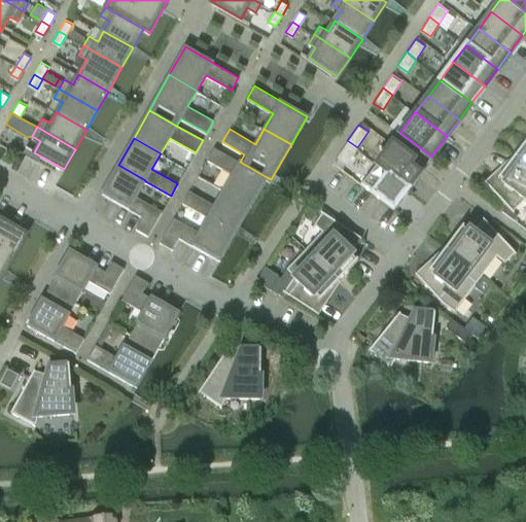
[(357,147),(347,140),(338,154),(348,162),(357,147)]
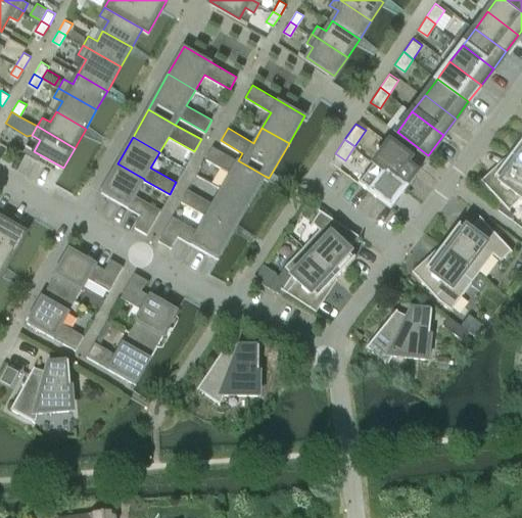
[(521,139),(512,153),(521,160),(521,139)]
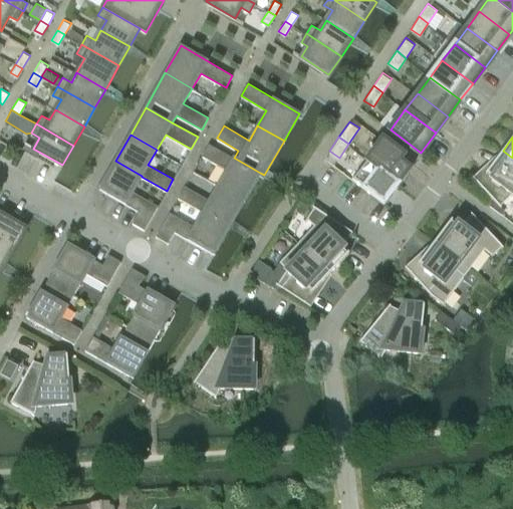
[(382,139),(368,159),(399,182),(414,162),(382,139)]
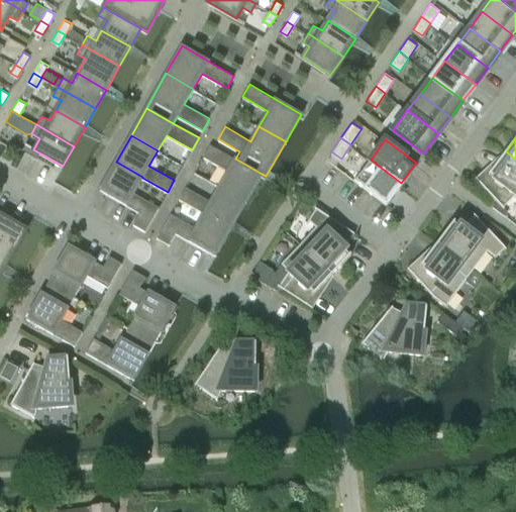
[(262,174),(235,159),(210,143),(203,156),(228,171),(219,186),(246,201),(262,174)]
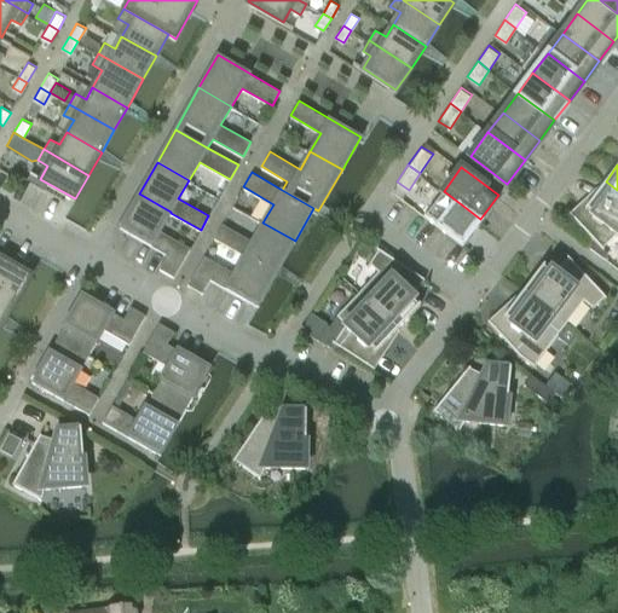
[(617,190),(606,181),(595,196),(591,194),(571,213),(602,247),(617,232),(617,190)]
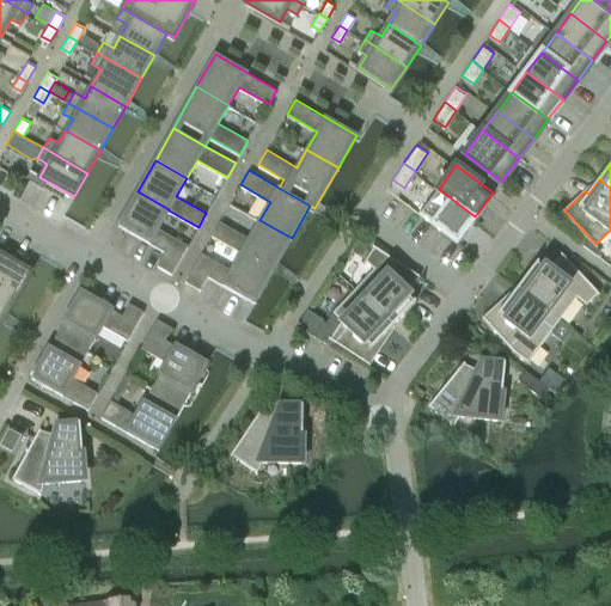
[(475,216),(439,189),(421,213),(457,240),(475,216)]
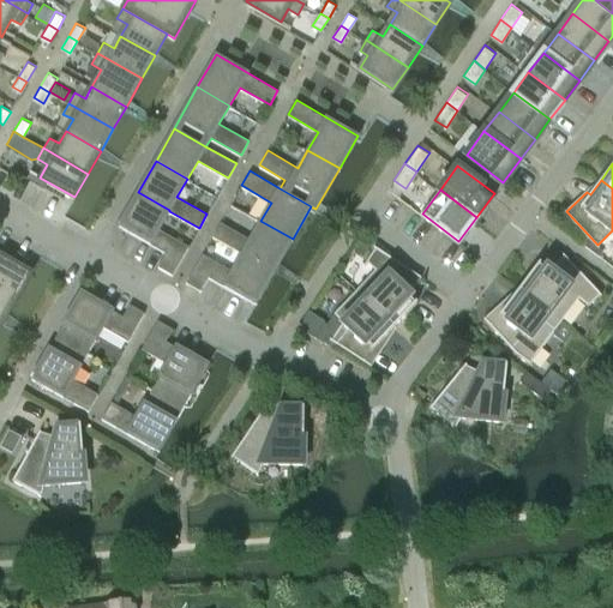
[(169,210),(138,192),(119,224),(166,251),(158,265),(173,274),(190,246),(160,228),(169,211),(169,210)]
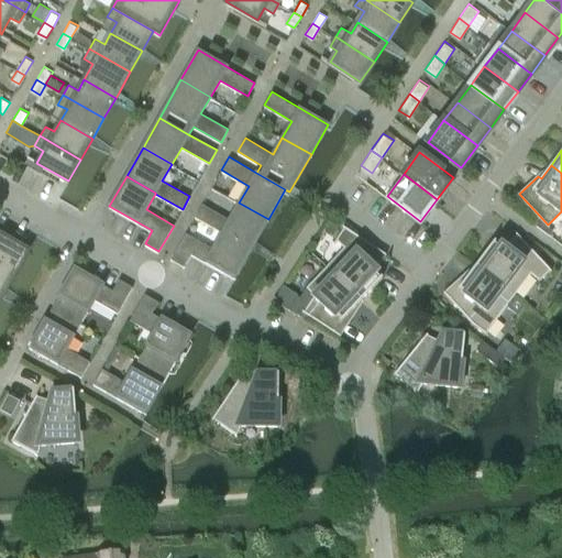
[(268,219),(239,203),(230,219),(202,203),(195,216),(222,232),(222,231),(252,248),(268,219)]
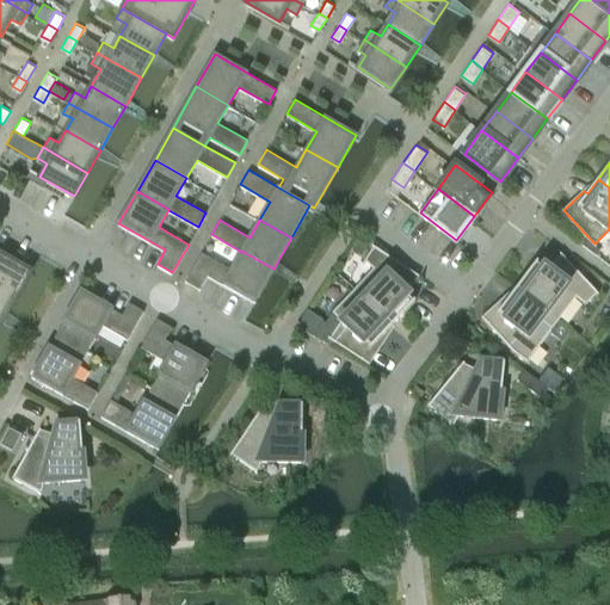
[(356,286),(394,323),(414,301),(407,292),(418,273),(374,245),(365,259),(375,266),(356,286)]
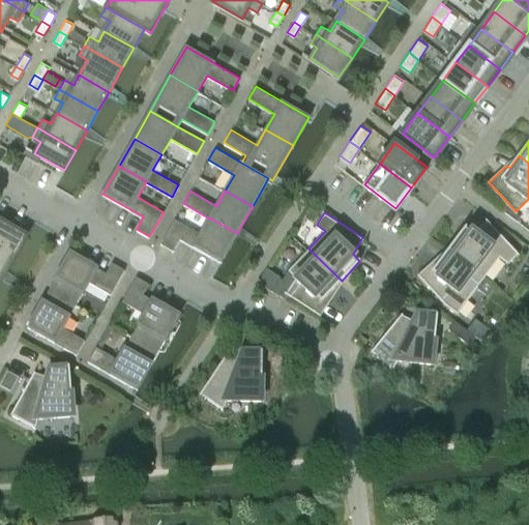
[(209,217),(209,219),(201,233),(175,219),(160,243),(173,251),(180,238),(221,261),(237,233),(209,217)]
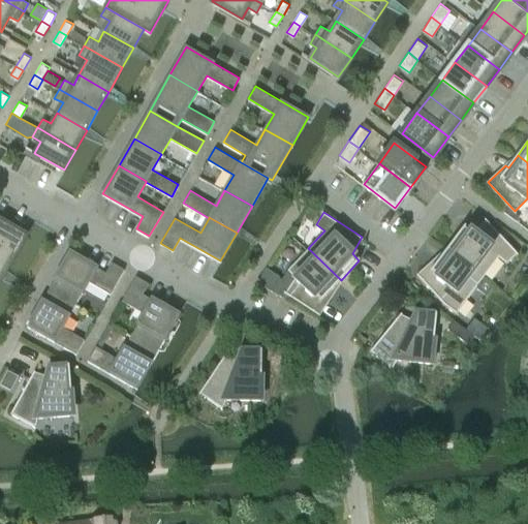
[(0,245),(16,254),(27,234),(0,218),(0,245)]
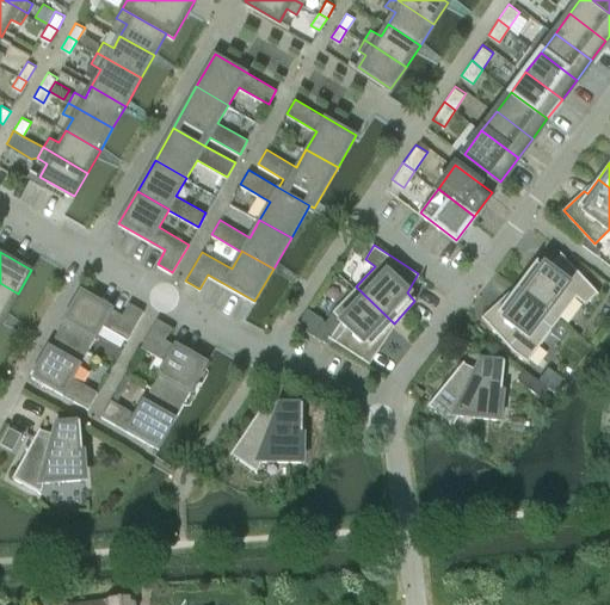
[(536,260),(517,285),(560,319),(577,295),(586,302),(598,291),(562,252),(546,267),(536,260)]
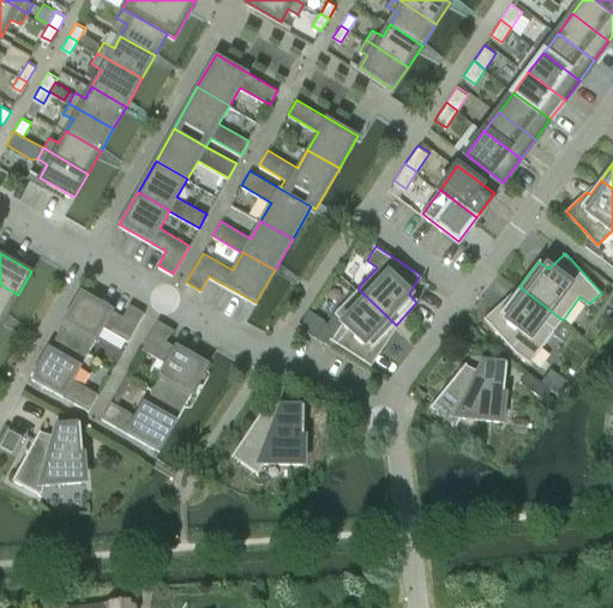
[(18,295),(0,284),(0,314),(5,318),(18,295)]
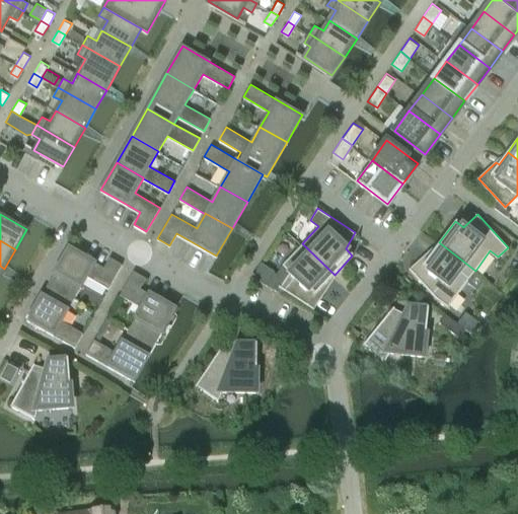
[(475,271),(439,242),(431,254),(428,252),(411,269),(437,298),(448,305),(459,291),(467,280),(475,271)]
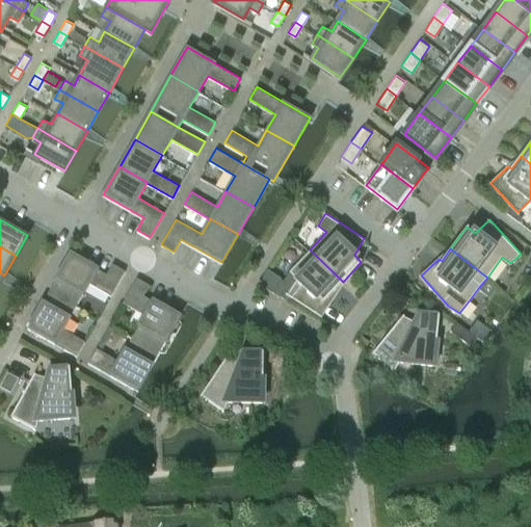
[(298,278),(287,293),(293,297),(321,316),(335,295),(332,293),(343,282),(310,249),(290,270),(298,278)]
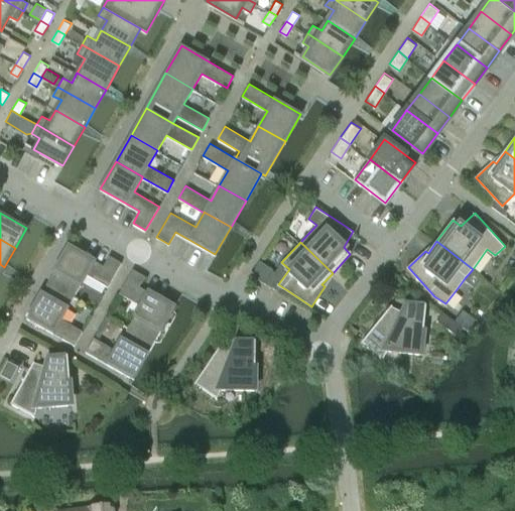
[(54,270),(47,281),(74,295),(80,284),(81,285),(87,274),(108,286),(122,262),(109,255),(104,265),(69,245),(53,270),(54,270)]
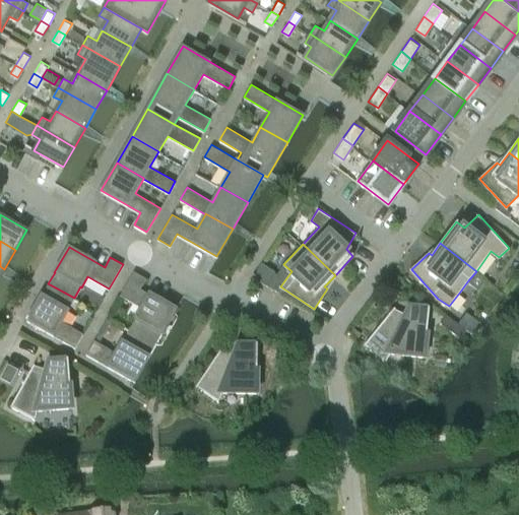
[(253,275),(268,284),(275,271),(261,262),(253,275)]
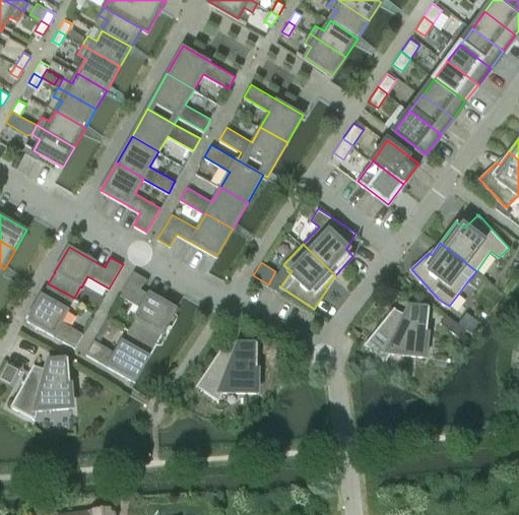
[(128,329),(155,344),(161,333),(176,308),(140,287),(146,277),(134,270),(120,295),(141,307),(134,318),(135,318),(128,329)]
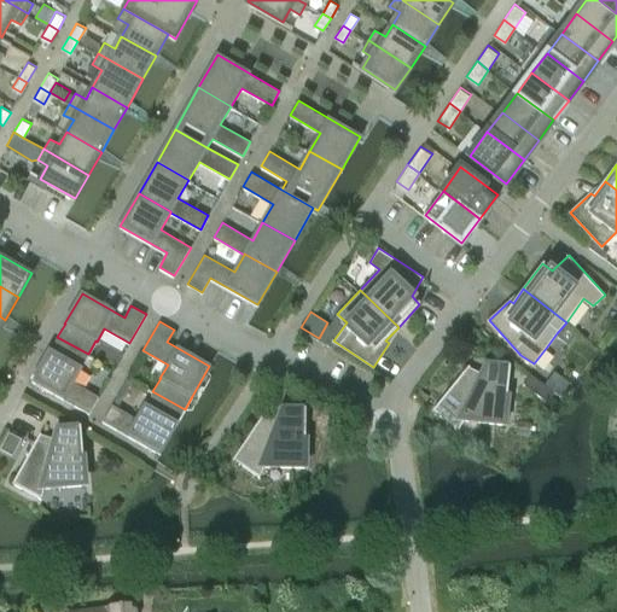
[(566,322),(557,333),(569,343),(578,331),(566,322)]
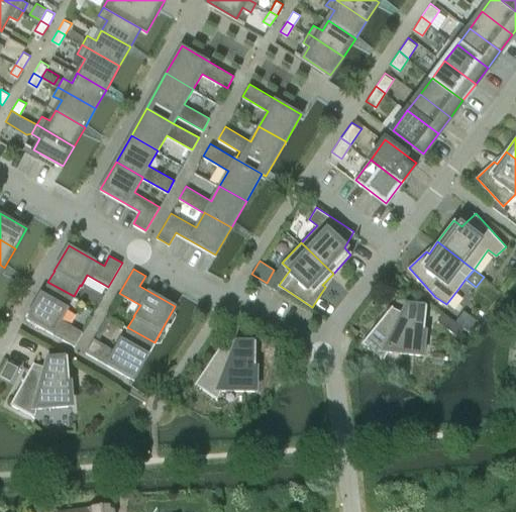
[(74,296),(47,282),(41,293),(41,292),(26,318),(75,345),(83,331),(62,319),(68,308),(68,307),(74,296)]
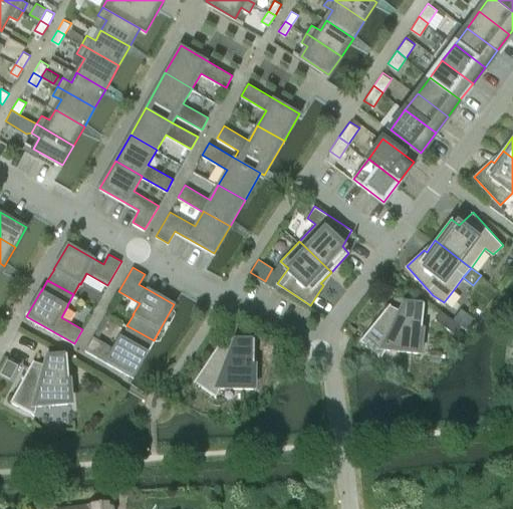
[(389,305),(361,339),(381,356),(387,347),(420,351),(425,304),(426,301),(403,298),(398,308),(396,310),(389,305)]
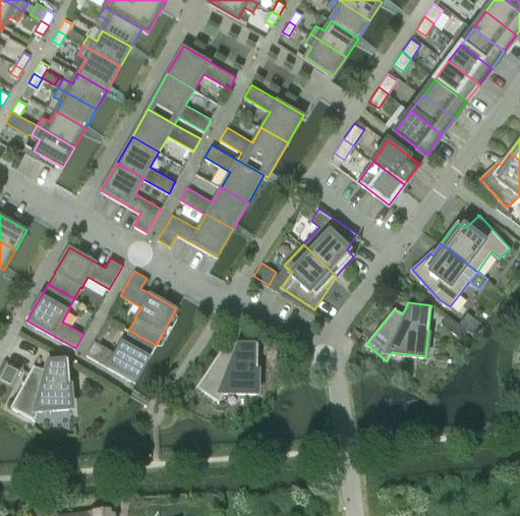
[(447,312),(441,321),(461,336),(467,328),(447,312)]
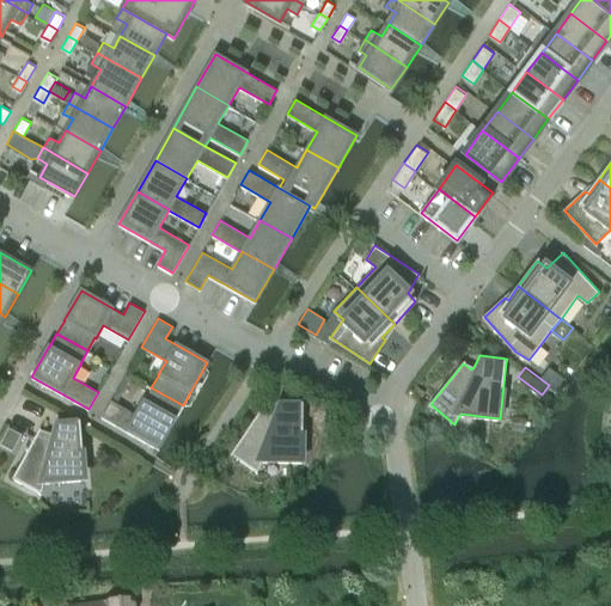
[(183,405),(151,387),(144,401),(136,414),(111,399),(102,416),(158,448),(175,418),(183,405)]
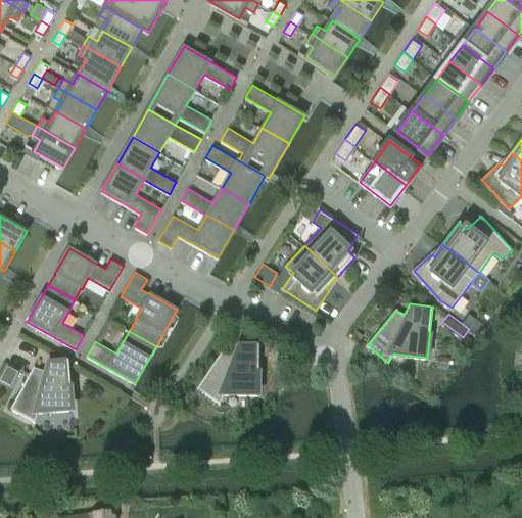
[(223,349),(198,387),(221,403),(225,393),(258,393),(259,345),(240,345),(237,355),(232,352),(230,355),(223,349)]
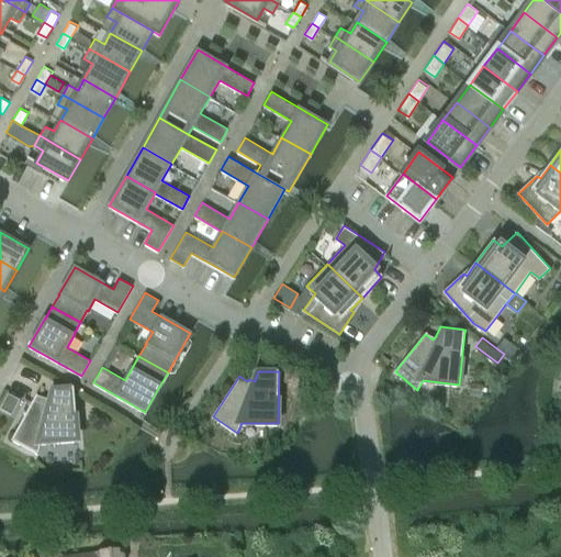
[(35,396),(12,438),(38,453),(42,443),(78,439),(74,388),(53,390),(51,400),(45,398),(44,400),(35,396)]
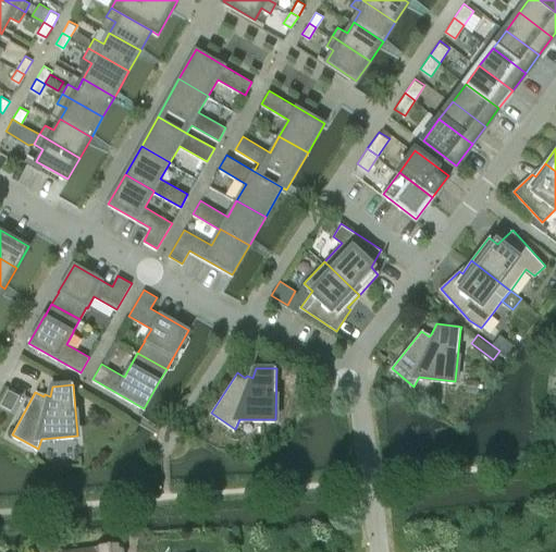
[(14,406),(22,390),(9,385),(2,402),(14,406)]
